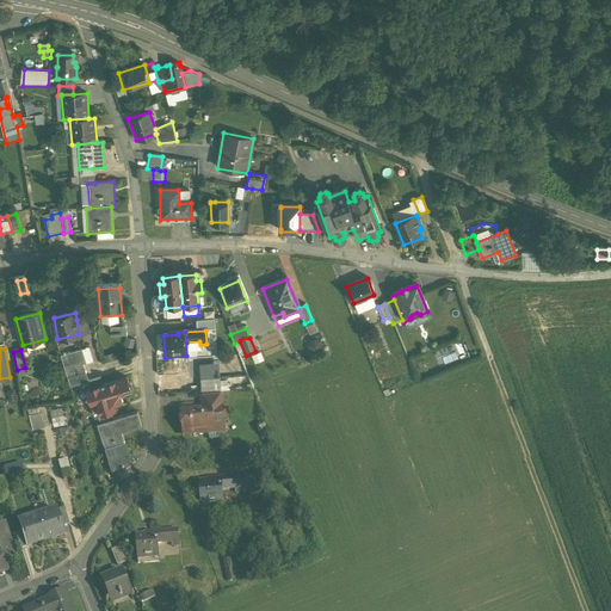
[(81,351),(60,357),(67,380),(85,374),(82,366),(86,365),(81,351)]
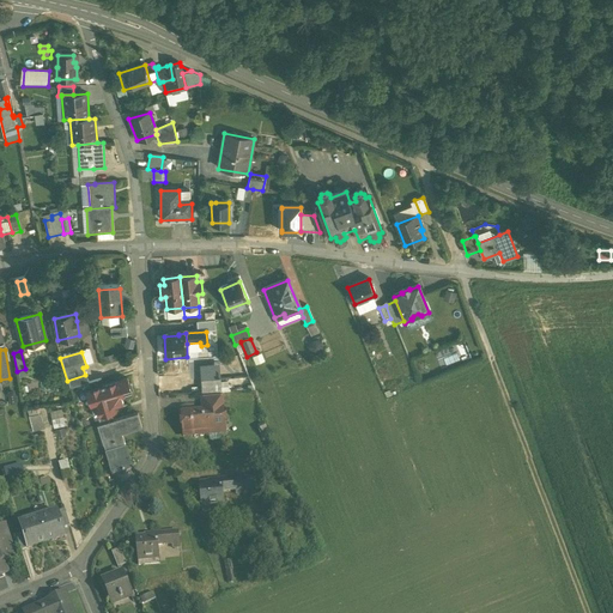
[(199,364),(200,382),(220,381),(219,363),(199,364)]
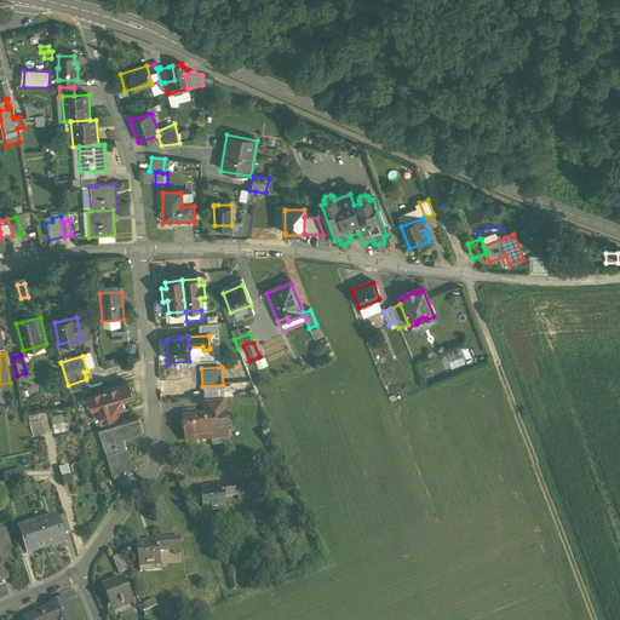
[(86,379),(68,385),(70,394),(89,389),(90,389),(86,379)]
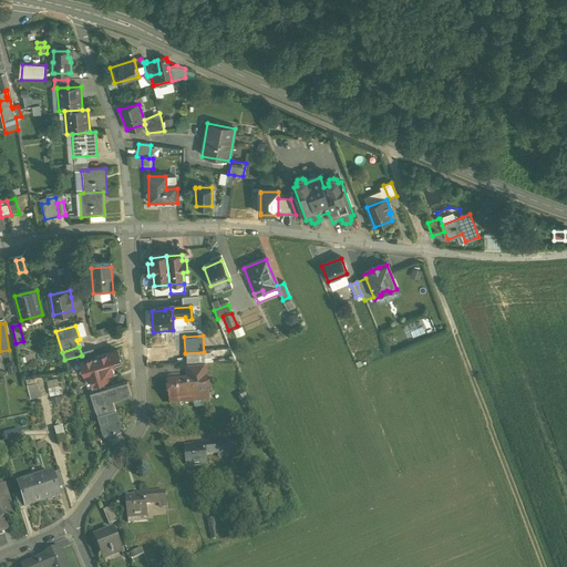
[(82,356),(81,356),(83,362),(94,359),(94,358),(93,352),(82,356)]
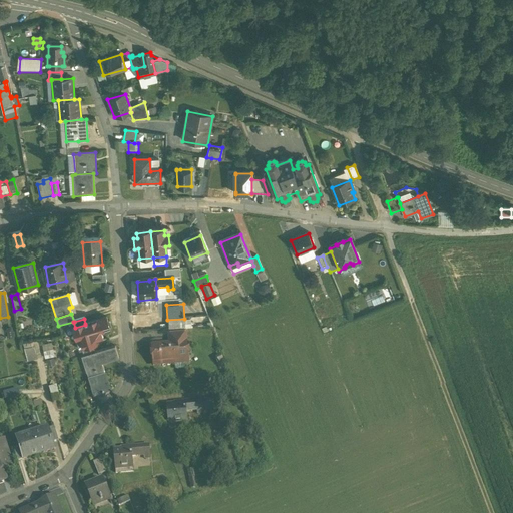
[(106,319),(88,324),(87,323),(85,324),(85,325),(75,328),(82,351),(92,348),(96,346),(95,340),(93,336),(101,333),(110,331),(106,319)]
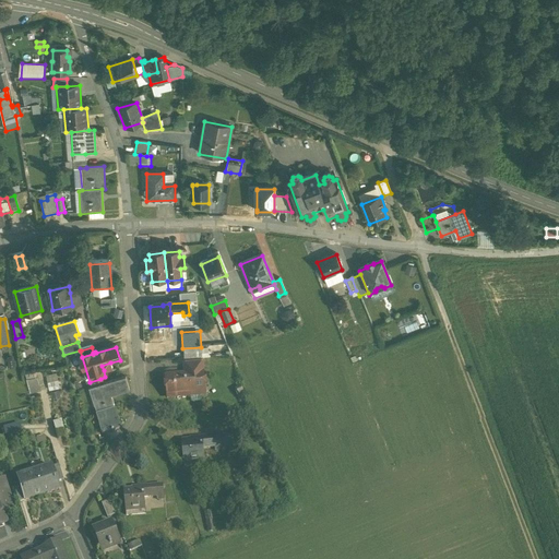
[(201,347),(182,348),(183,359),(202,358),(201,347)]
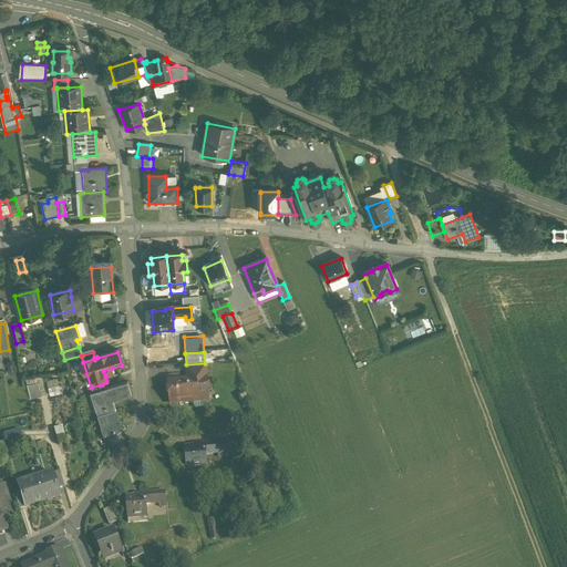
[(205,363),(186,364),(187,377),(206,375),(205,363)]
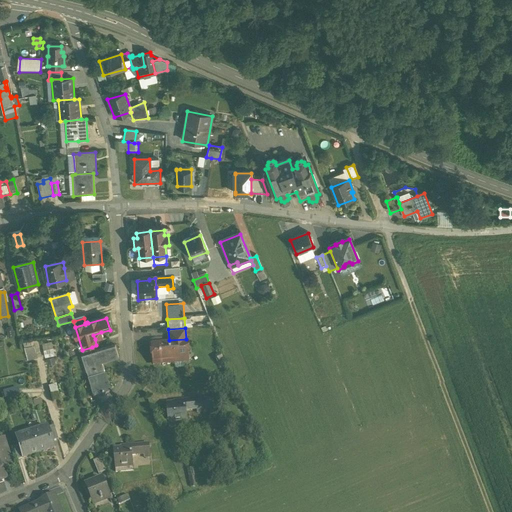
[(186,339),(169,340),(169,342),(152,344),(153,362),(185,359),(184,349),(187,348),(186,339)]
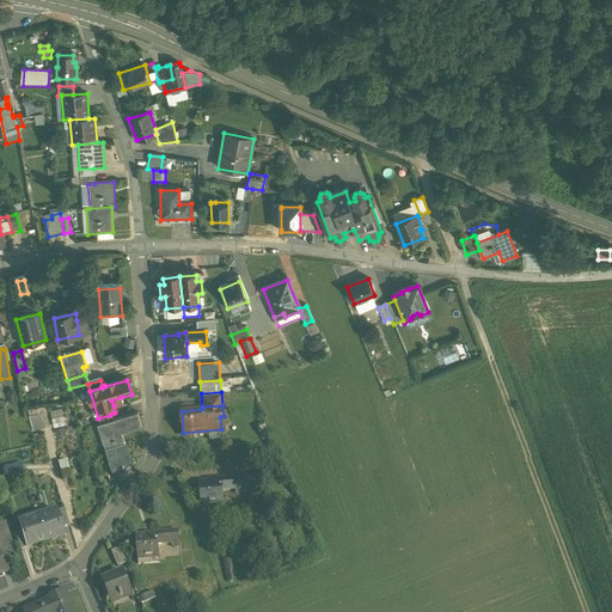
[(28,410),(30,432),(51,429),(49,411),(40,412),(40,409),(28,410)]
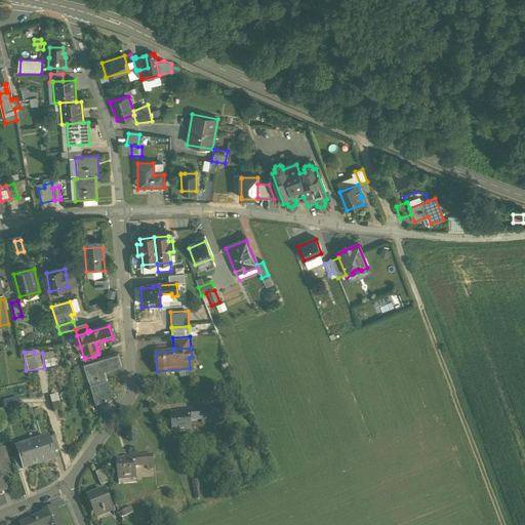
[(44,352),(45,367),(54,366),(53,352),(44,352)]
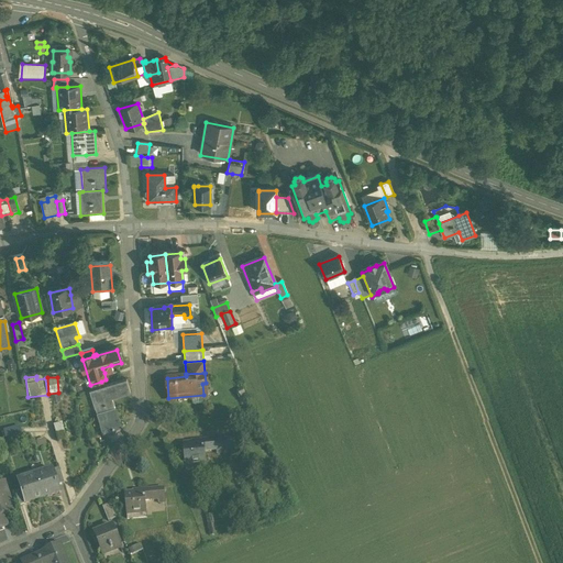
[(101,382),(90,385),(92,392),(103,388),(103,387),(101,382)]
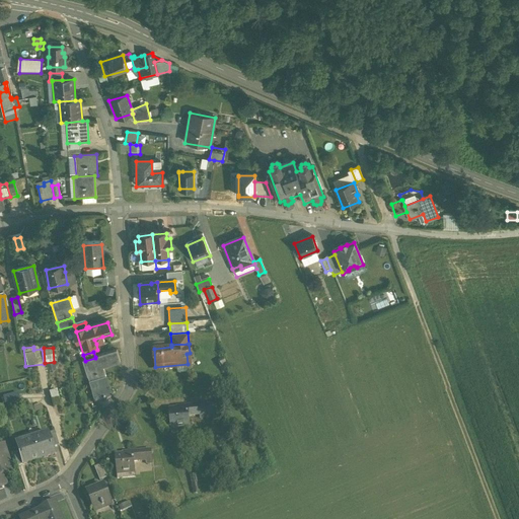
[(85,361),(84,361),(91,383),(106,379),(103,369),(120,364),(116,352),(97,357),(97,356),(95,357),(95,358),(85,361)]
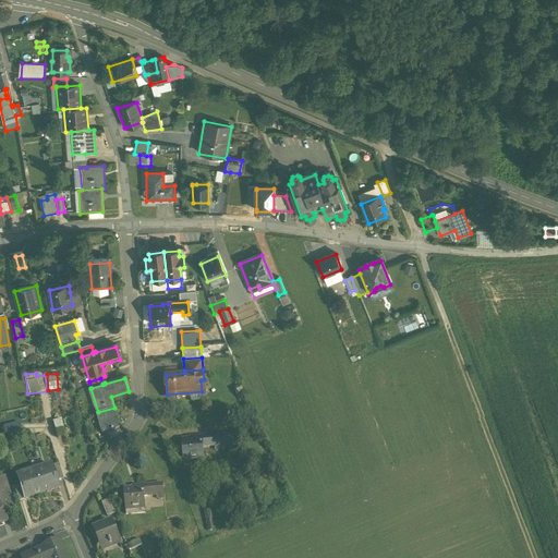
[(98,412),(98,413),(104,432),(110,429),(110,431),(113,429),(113,428),(120,427),(114,408),(98,412)]
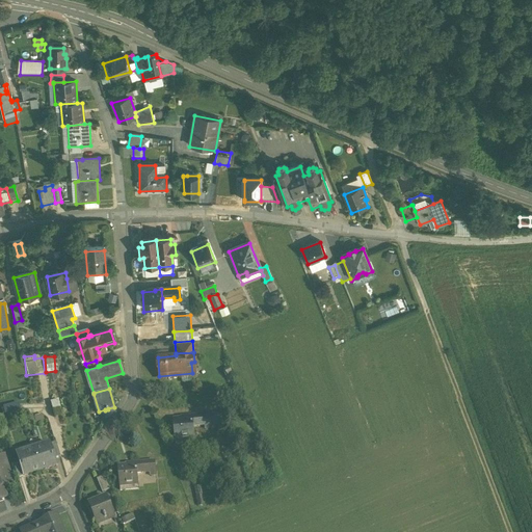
[(58,400),(51,402),(55,416),(62,414),(58,400)]
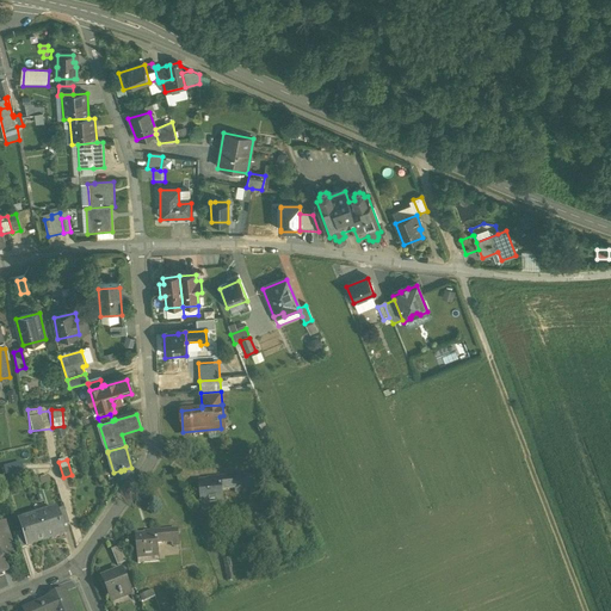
[(253,475),(242,476),(244,489),(242,489),(242,491),(259,489),(253,475)]
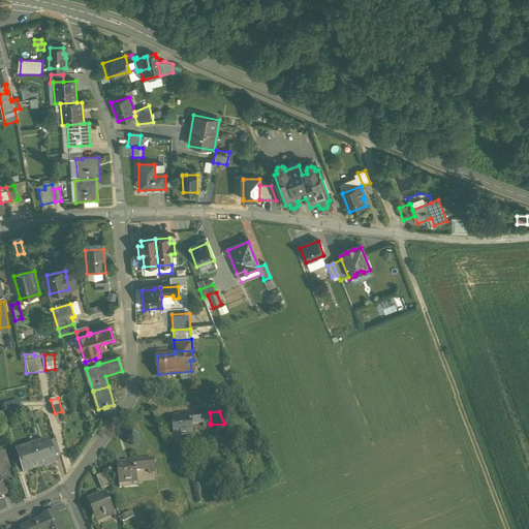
[(210,412),(191,414),(191,423),(204,422),(205,425),(210,424),(211,424),(210,412)]
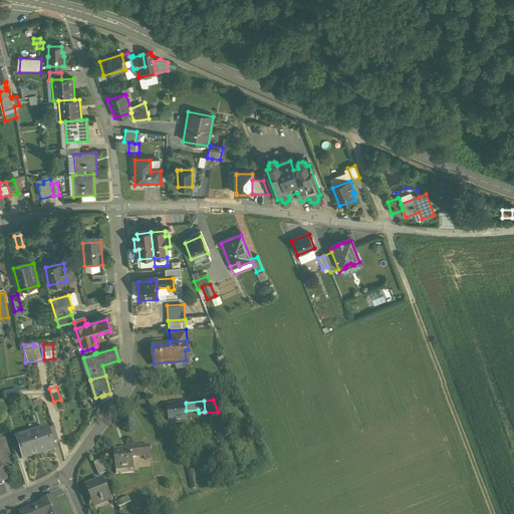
[(186,403),(180,403),(180,402),(175,403),(175,405),(168,406),(169,424),(187,422),(186,411),(186,403)]
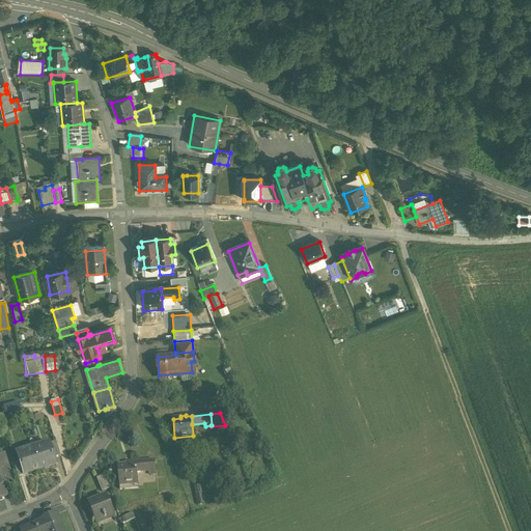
[(56,443),(50,445),(54,459),(60,457),(56,443)]
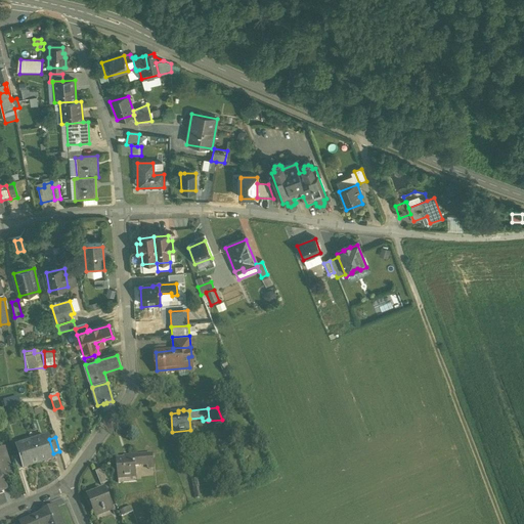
[(49,439),(34,443),(40,464),(55,459),(53,453),(49,439)]
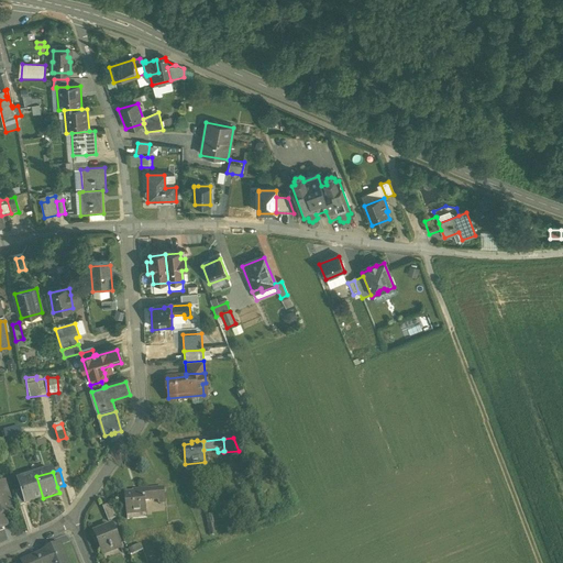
[(36,476),(20,482),(22,490),(26,503),(43,498),(36,476)]
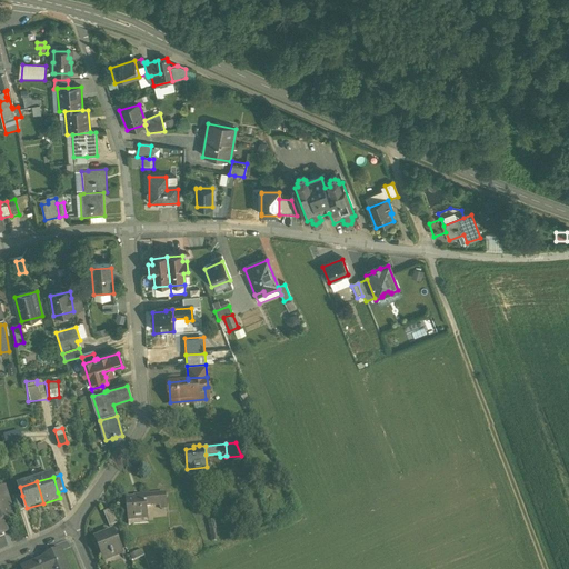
[(15,518),(5,489),(0,490),(0,522),(15,518)]
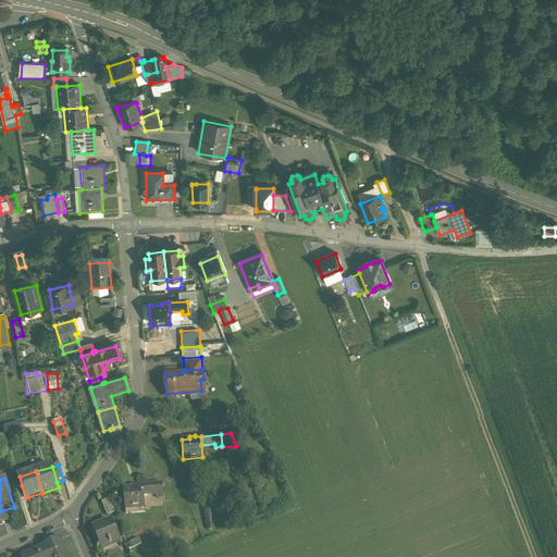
[(163,484),(144,485),(145,495),(157,494),(158,497),(164,496),(163,484)]
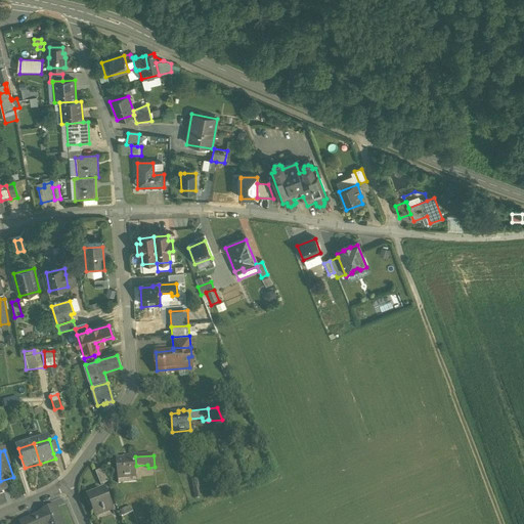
[(20,456),(14,459),(17,470),(25,468),(20,456)]
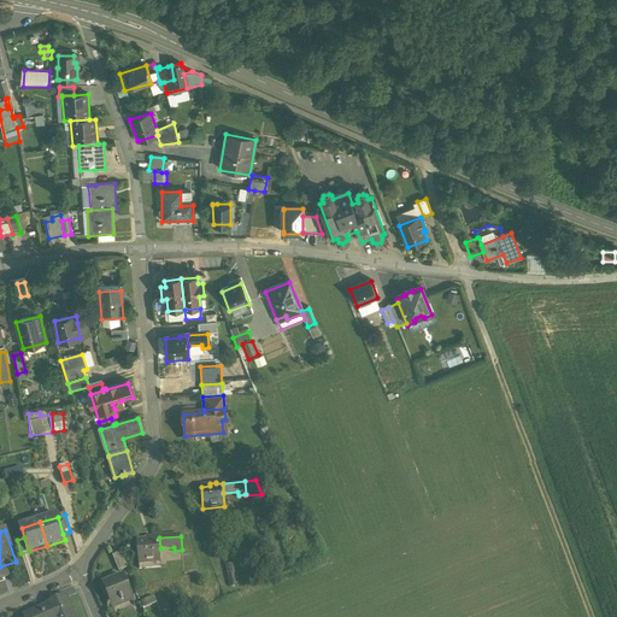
[(151,541),(137,542),(139,564),(162,562),(160,548),(159,538),(151,539),(151,541)]
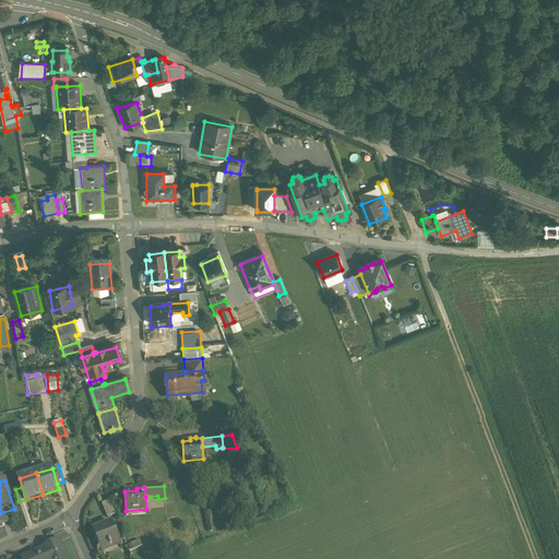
[(109,500),(103,503),(108,518),(115,514),(109,500)]
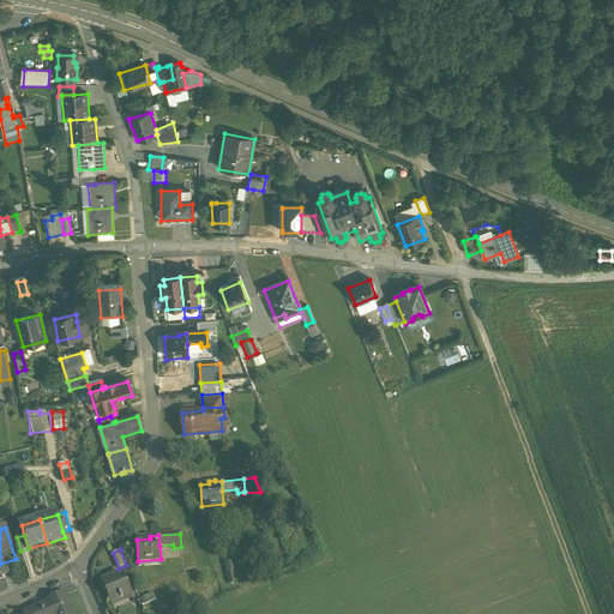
[(122,573),(103,582),(112,603),(131,596),(122,573)]
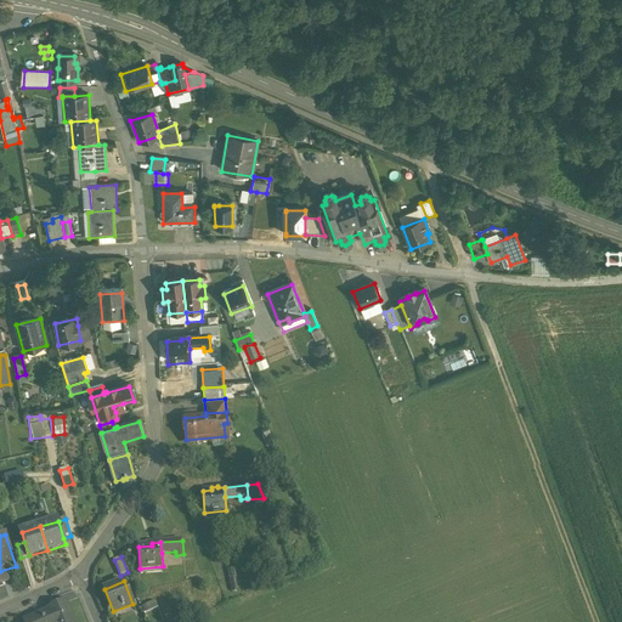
[(145,612),(158,608),(156,600),(141,606),(145,612)]
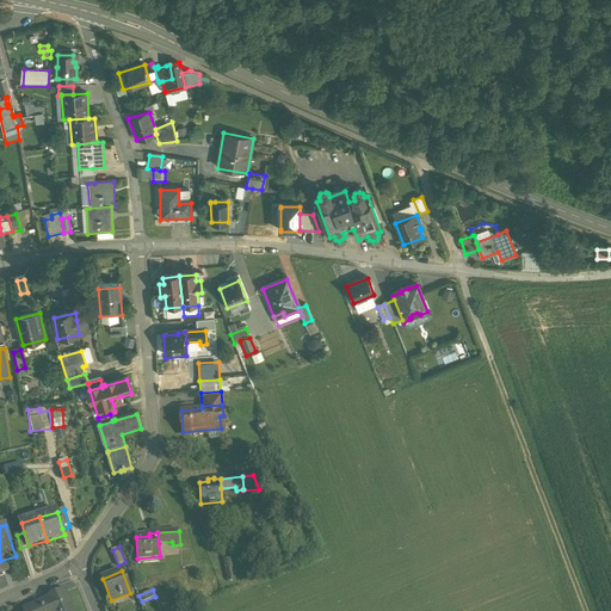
[(73,610),(66,592),(23,610),(73,610)]
